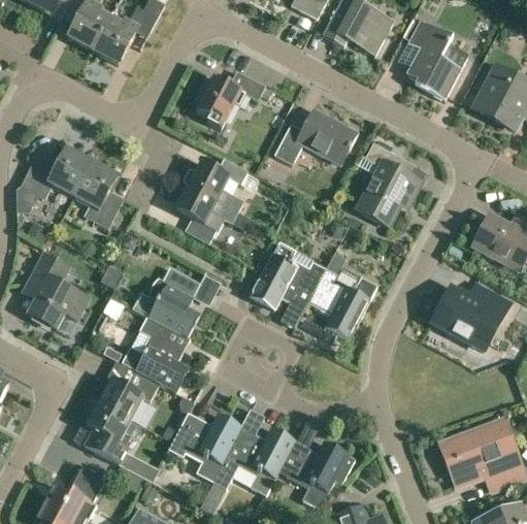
[(26,0),(26,1),(48,13),(56,0),(72,0),(26,0)]
